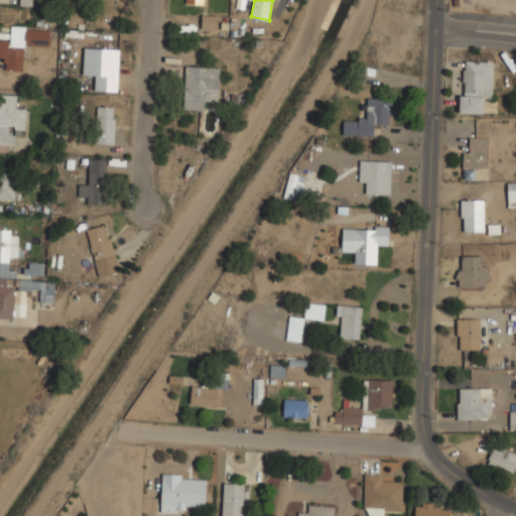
[(202,29),(217,29),(218,15),(202,14),(202,29)]
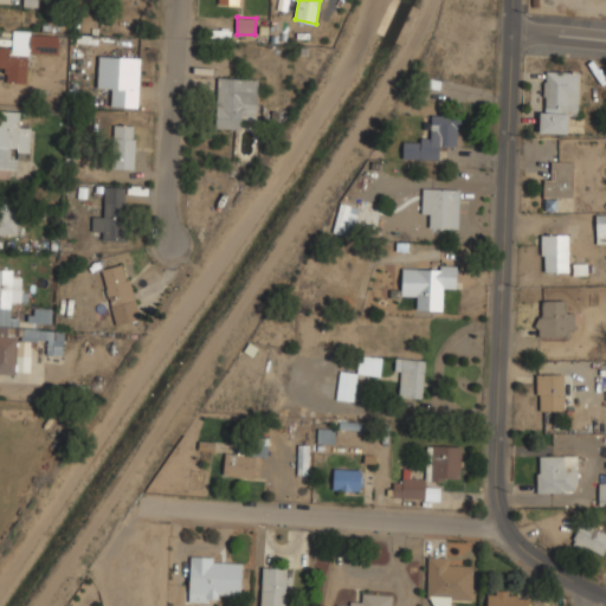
[(0,43),(0,68),(8,69),(7,82),(28,83),(31,53),(58,56),(59,32),(11,30),(10,44),(0,43)]
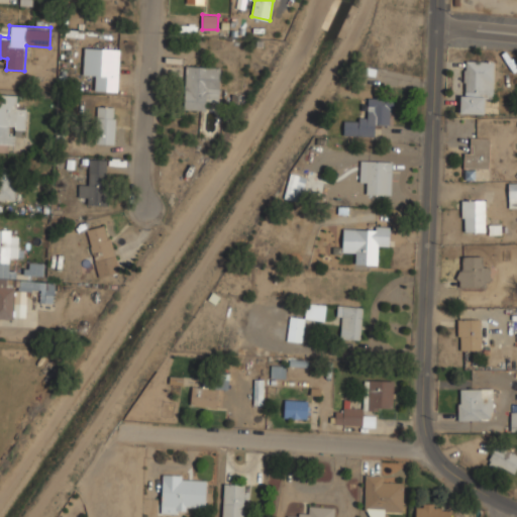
[(119,47),(84,47),(83,78),(94,78),(94,91),(118,91),(119,47)]
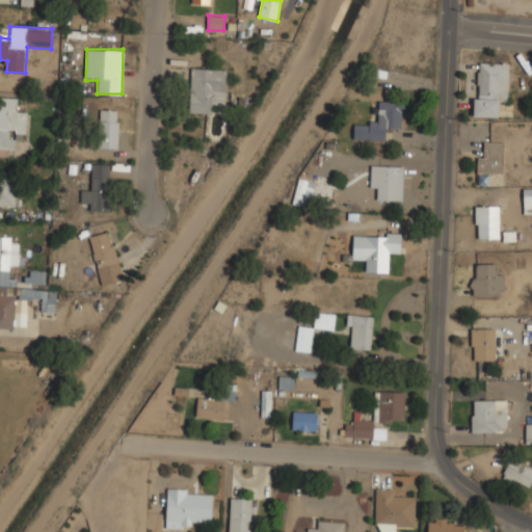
[(474,116),(497,116),(498,102),(508,103),(509,62),(476,61),(474,116)]
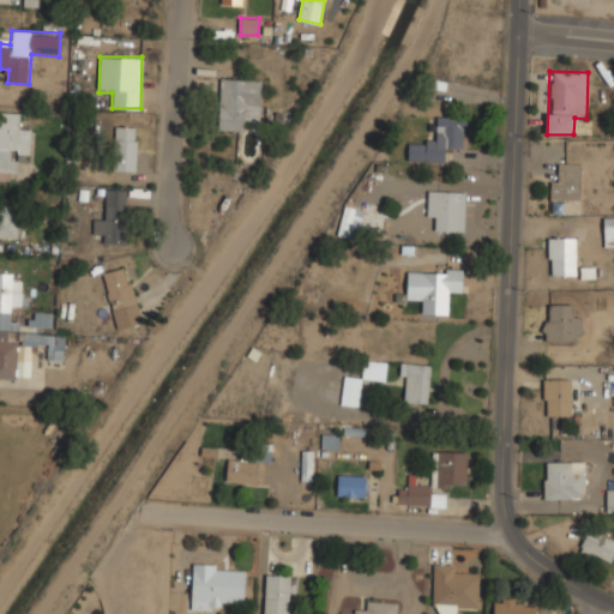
[(218,131),(246,132),(247,120),(260,120),(262,79),(221,78),(218,131)]
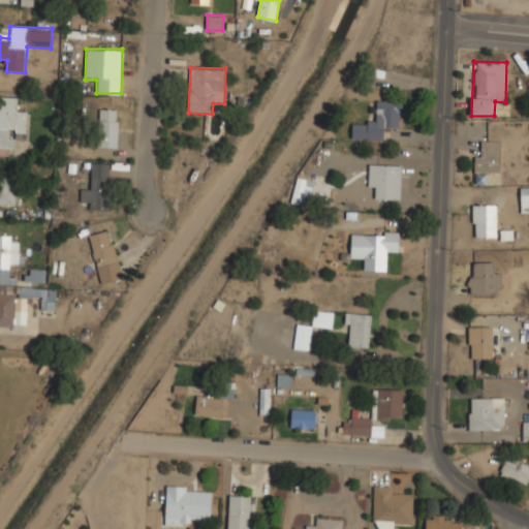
[(0,155),(14,155),(14,137),(26,137),(27,110),(18,109),(18,97),(0,96),(0,155)]
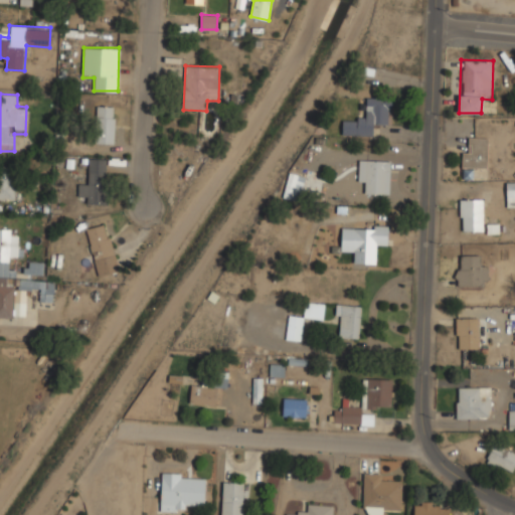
[(342,135),(374,136),(374,125),(389,125),(390,99),(366,98),(365,119),(342,118),(342,135)]
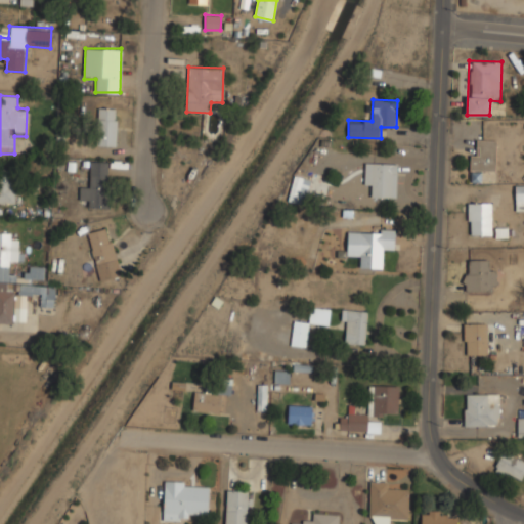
[(117,145),(117,107),(98,107),(98,145),(117,145)]
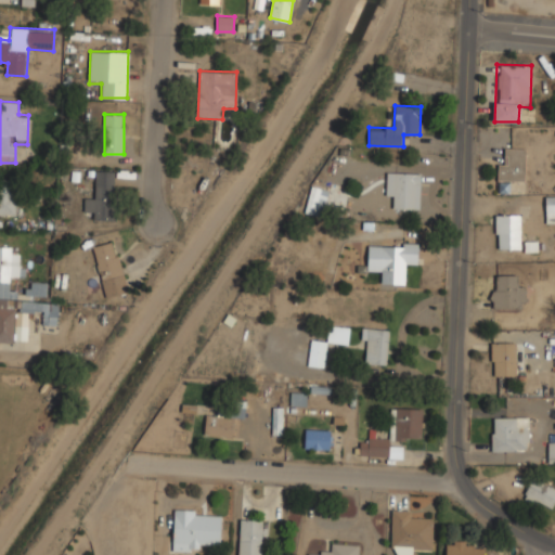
[(526,183),(526,147),(506,147),(506,159),(499,159),(499,192),(512,192),(512,183),(526,183)]
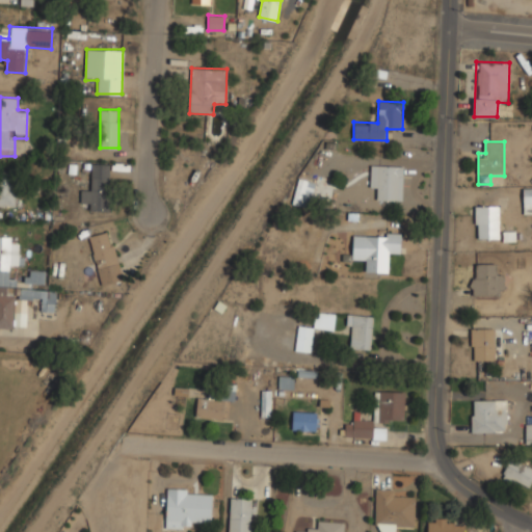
[(109,211),(109,163),(91,163),(91,188),(81,188),(81,202),(90,202),(90,211),(109,211)]
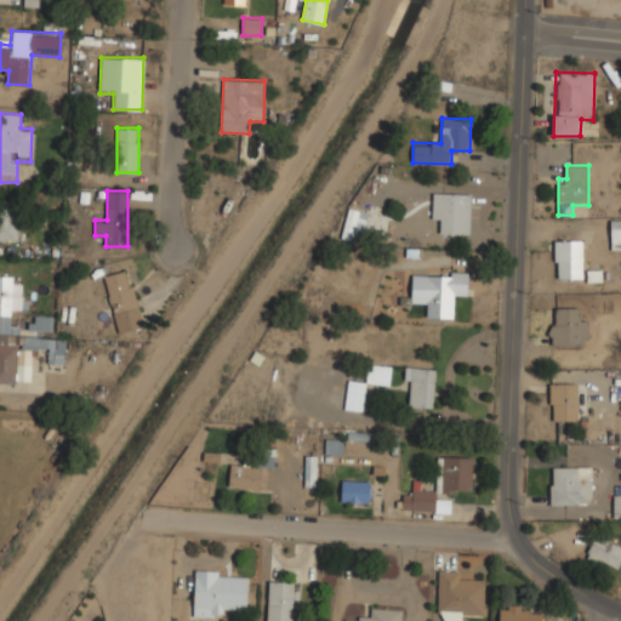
[(444,220),(444,234),(471,234),(471,193),(433,193),(433,220),(444,220)]
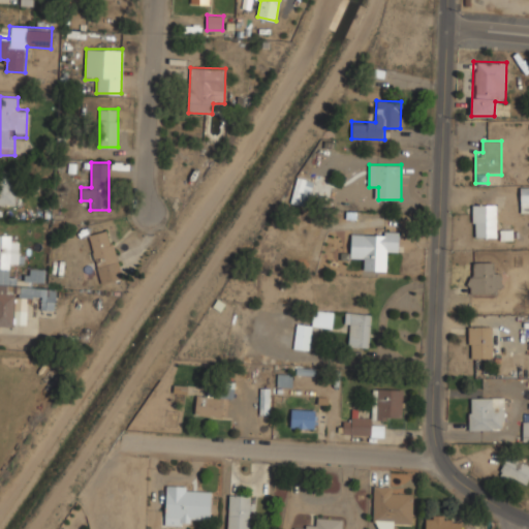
[(0,206),(16,206),(16,170),(0,170),(0,206)]
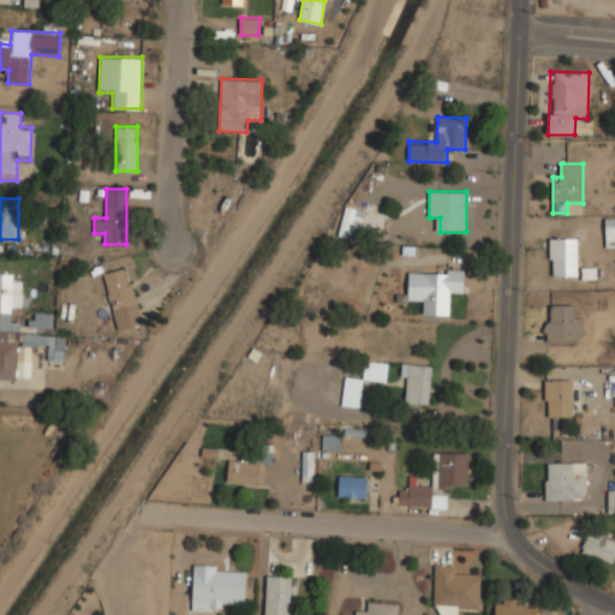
[(353,240),(365,213),(348,206),(336,233),(353,240)]
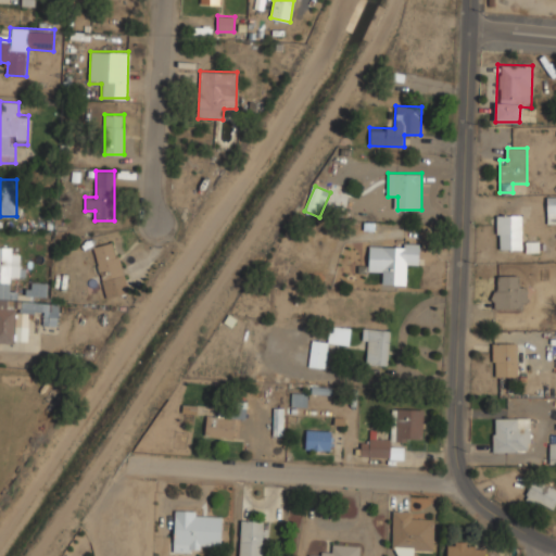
[(522,215),(496,215),(496,249),(522,249),(522,215)]
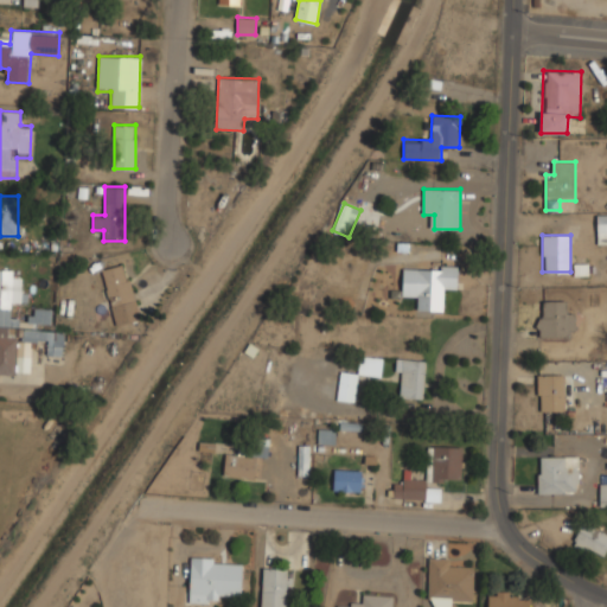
[(140,320),(127,263),(102,269),(115,325),(140,320)]
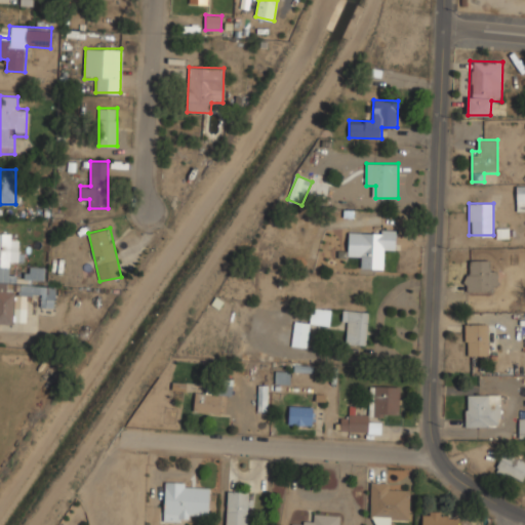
[(396,230),(348,230),(348,256),(360,256),(359,269),(384,269),(385,249),(396,249),(396,230)]
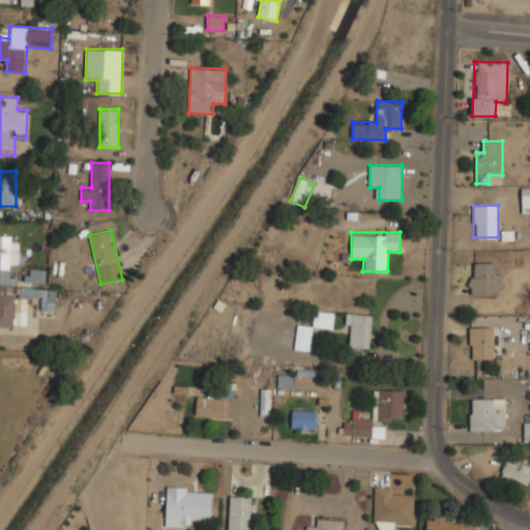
[(0,326),(13,327),(15,297),(42,298),(42,310),(55,311),(56,289),(16,287),(16,277),(9,277),(9,264),(21,264),(21,238),(0,237),(0,326)]
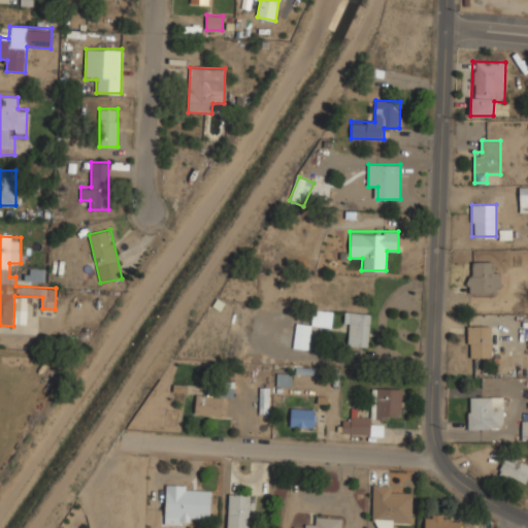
[(498,293),(498,261),(468,261),(468,293),(498,293)]
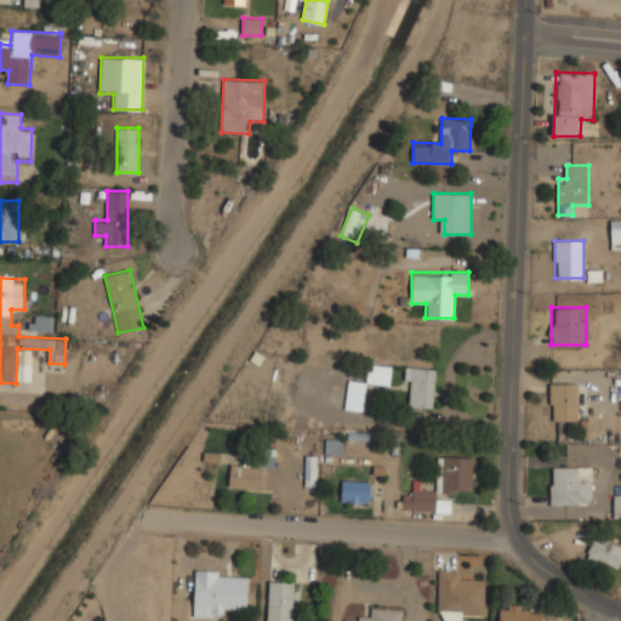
[(52,315),(30,315),(30,330),(52,330),(52,315)]
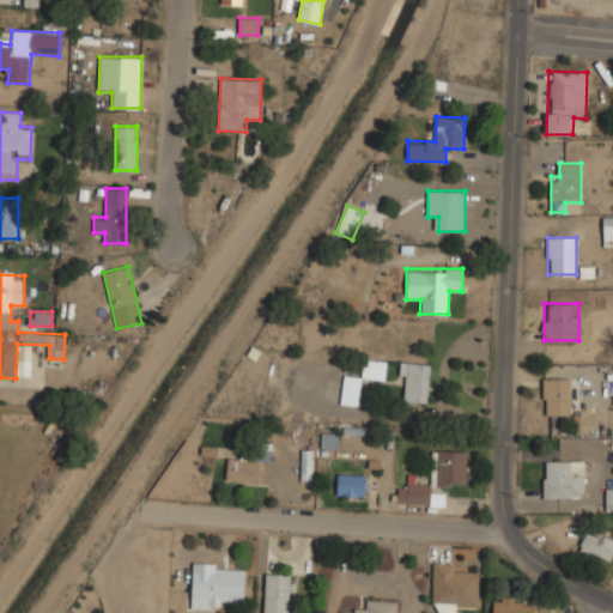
[(358,406),(360,377),(384,380),(386,362),(363,359),(362,377),(344,376),(341,404),(358,406)]
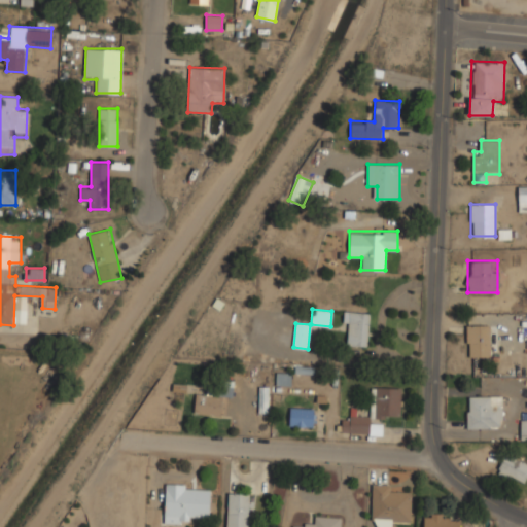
[(349,322),(348,345),(367,346),(369,312),(344,311),(343,322),(349,322)]
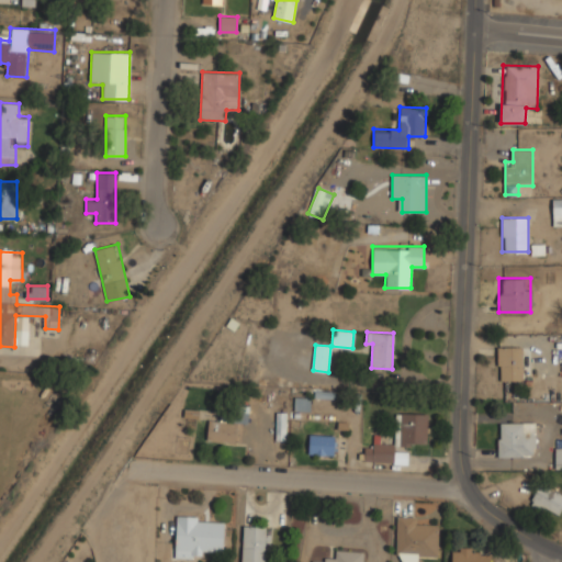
[(523,382),(523,346),(498,346),(498,382),(523,382)]
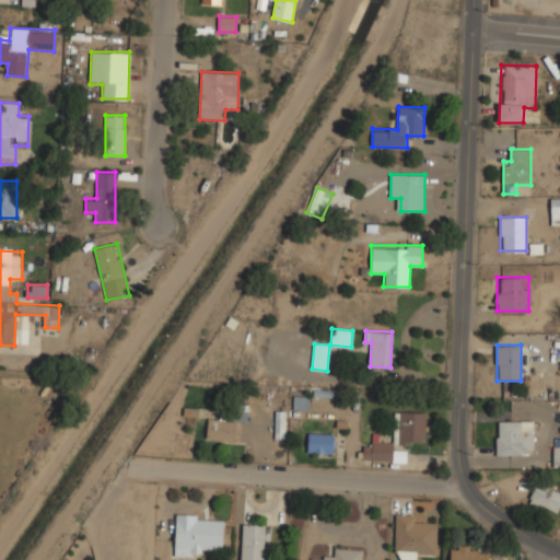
[(247,409),(232,409),(232,420),(208,419),(207,439),(234,440),(235,420),(246,420),(247,409)]
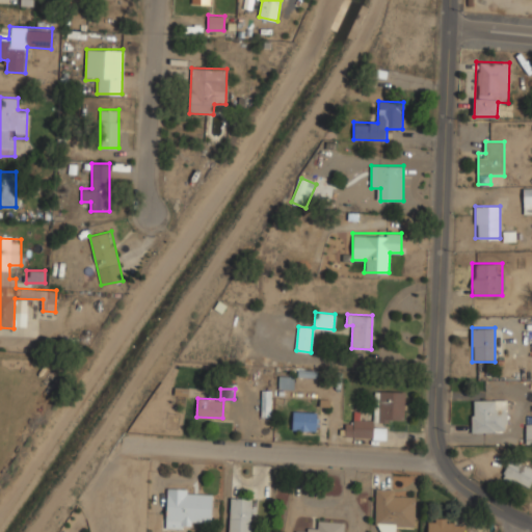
[(344,437),(384,439),(386,420),(404,420),(405,391),(376,390),(375,420),(363,419),(363,414),(355,413),(354,422),(345,422),(344,437)]
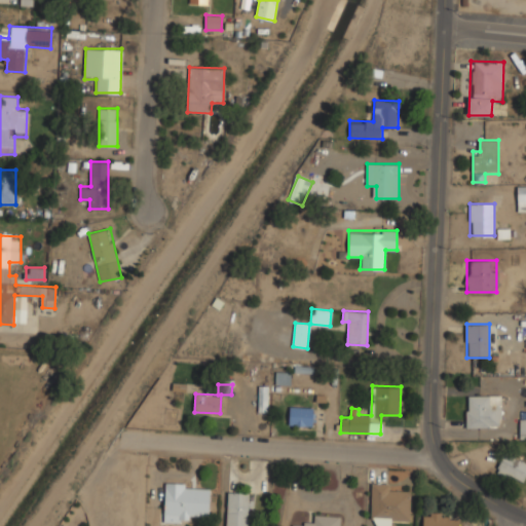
[(258,386),(258,409),(266,409),(266,386),(258,386)]
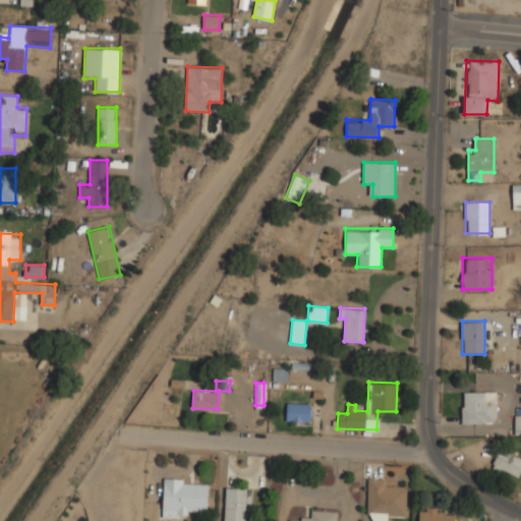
[(461,423),(497,423),(497,392),(461,392),(461,423)]
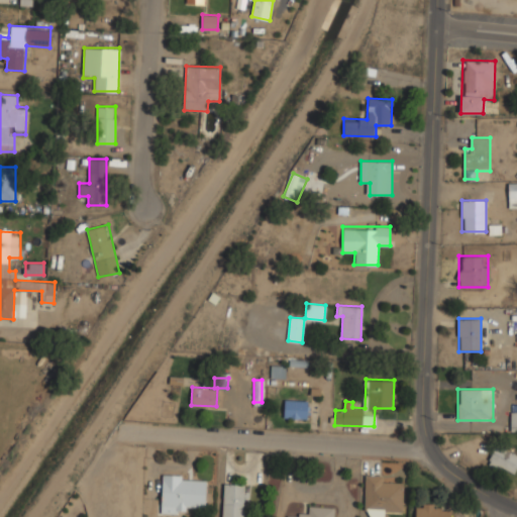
[(307,419),(307,399),(284,399),(284,419),(307,419)]
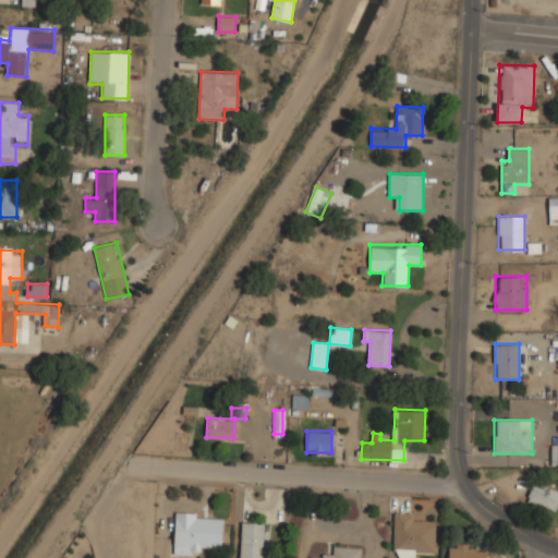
[(525,500),(554,514),(557,506),(557,489),(536,478),(525,500)]
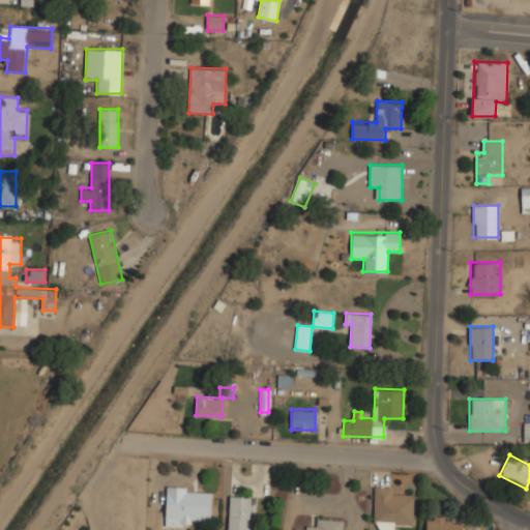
[(166,523),(211,524),(211,488),(166,487),(166,523)]
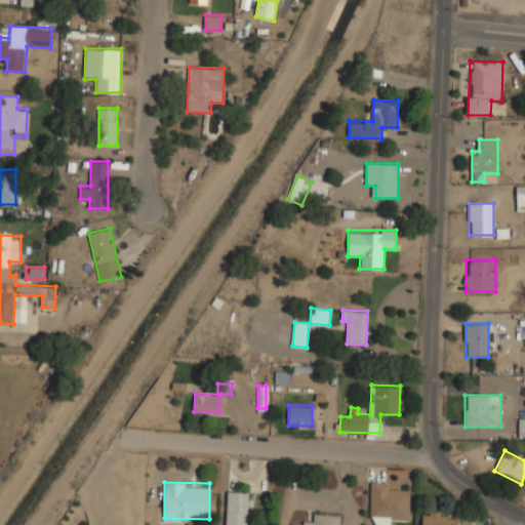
[(370,519),(408,520),(409,492),(389,492),(389,482),(370,482),(370,519)]
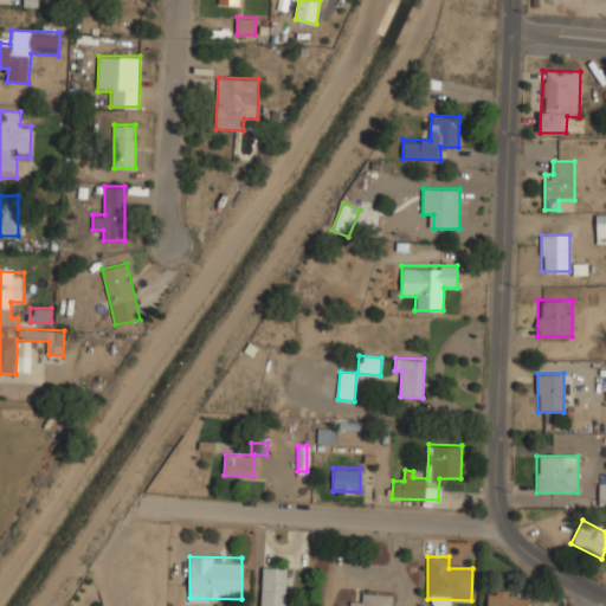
[(259,605),(287,605),(288,566),(259,566),(259,605)]
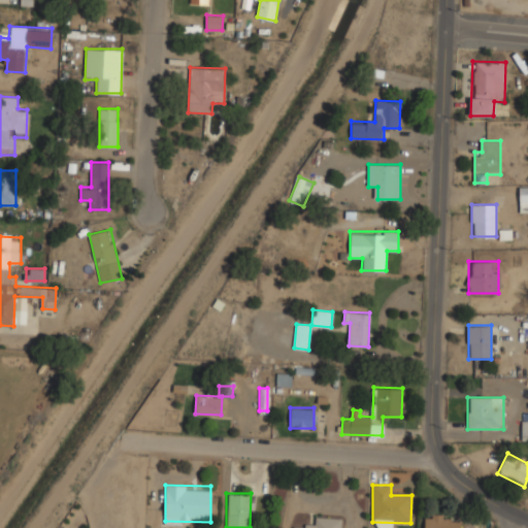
[(340,527),(341,517),(315,516),(315,526),(293,525),(292,527),(340,527)]
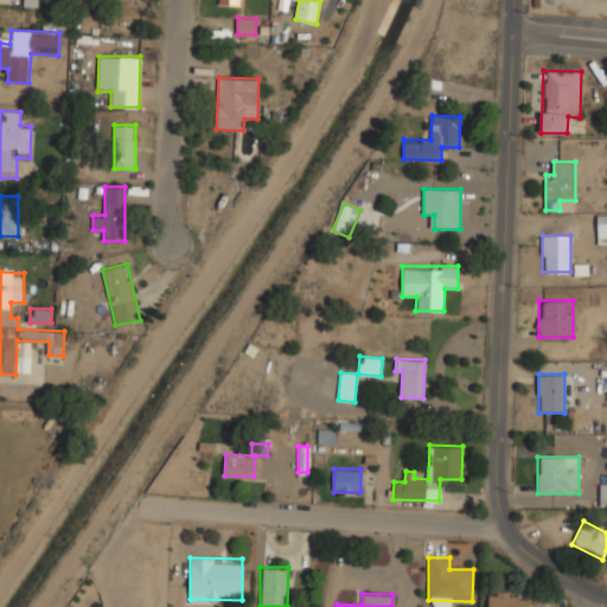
[(487,594),(487,606),(530,606),(530,594),(487,594)]
